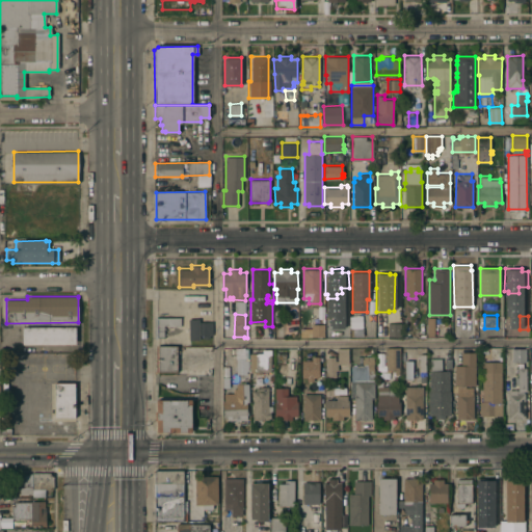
[(181,317),(181,325),(163,325),(164,337),(157,338),(157,317),(165,317),(181,317)]
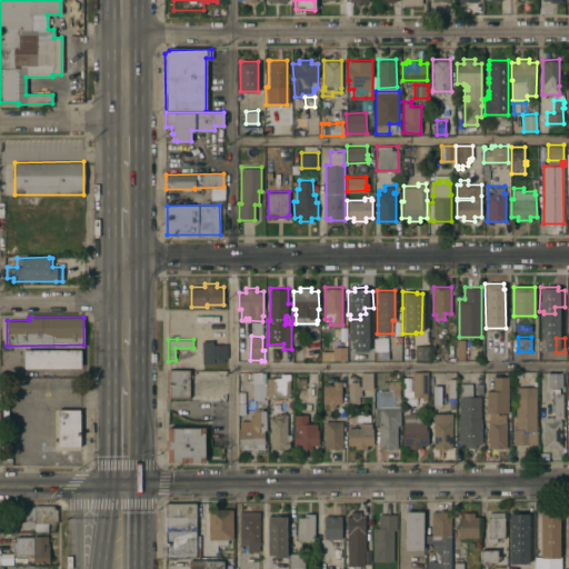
[(465,359),(457,359),(457,356),(456,339),(465,339),(465,359)]
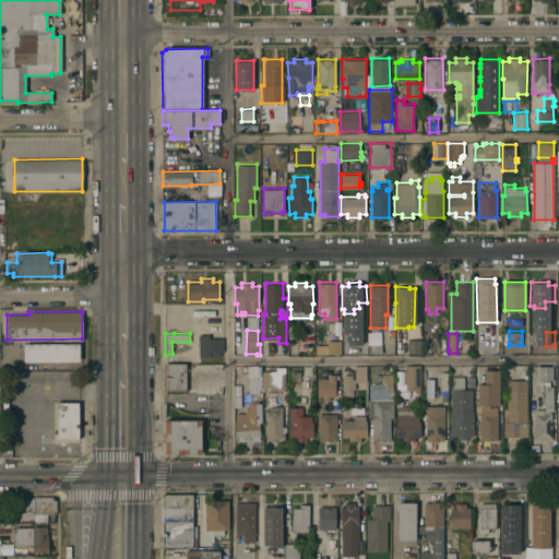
[(199,334),(210,334),(210,337),(223,337),(223,352),(221,353),(221,355),(214,355),(214,352),(210,352),(210,356),(199,356),(199,334)]
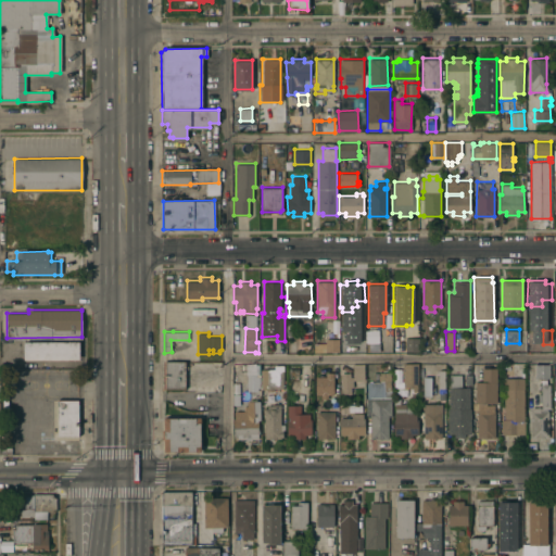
[(339,337),(349,336),(349,349),(340,349),(339,337)]
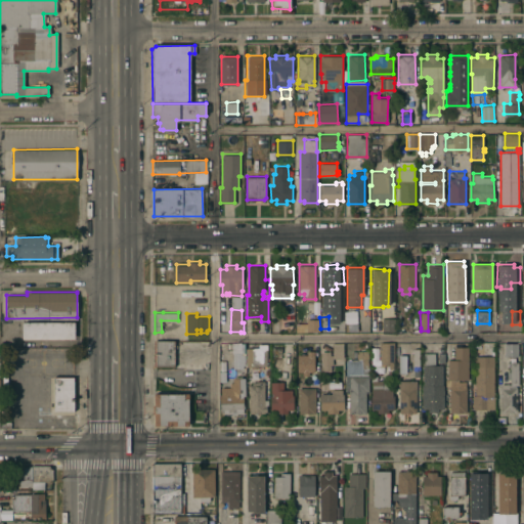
[(307,331),(307,318),(319,318),(319,331),(307,331)]
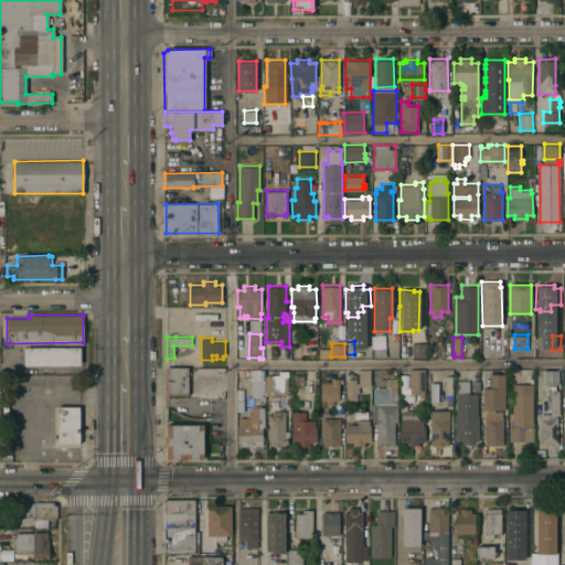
[(425,344),(425,358),(412,358),(412,344),(425,344)]
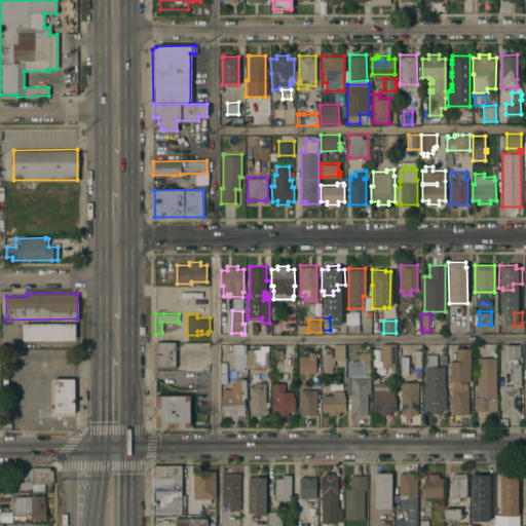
[(75,323),(75,339),(23,339),(23,323),(75,323)]
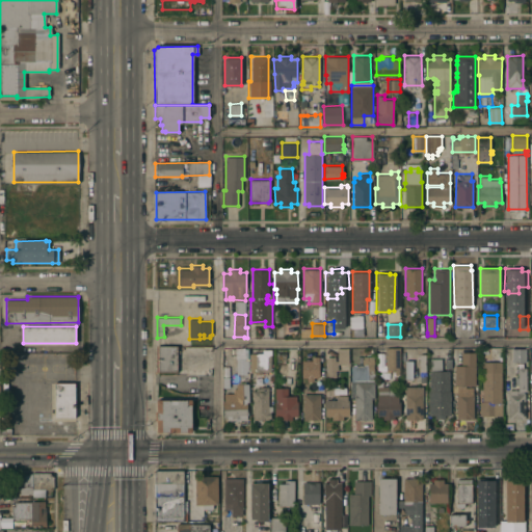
[(528,360),(526,360),(526,361),(512,362),(512,348),(526,347),(526,345),(527,345),(527,347),(528,360)]
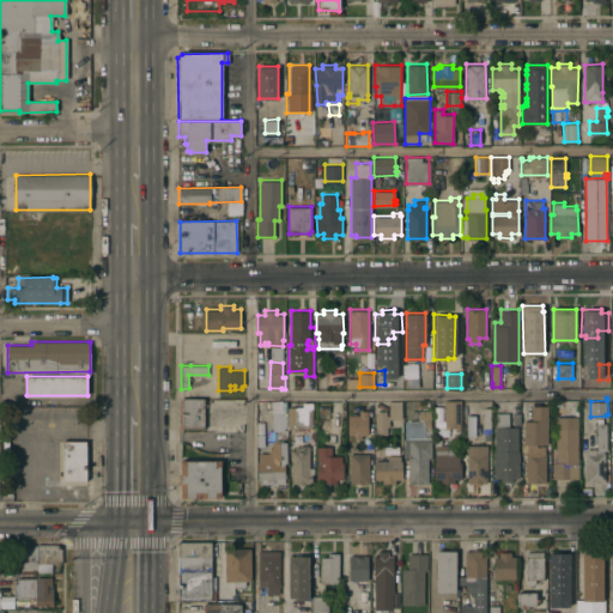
[(204,428),(180,428),(180,399),(204,399),(204,428)]
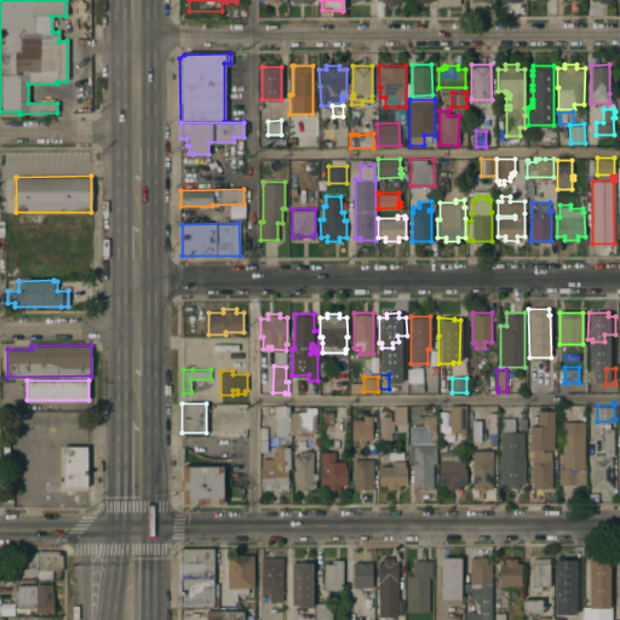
[(286,435),(277,435),(277,430),(276,430),(276,424),(277,424),(277,422),(276,422),(276,419),(277,419),(277,418),(276,418),(276,406),(287,406),(286,435)]
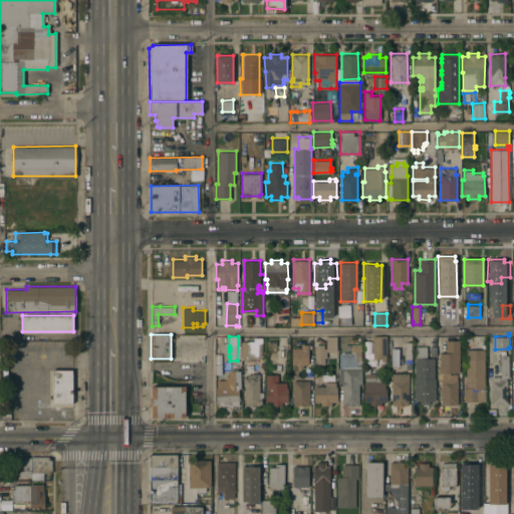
[(336,350),(326,350),(326,336),(336,336),(336,350)]
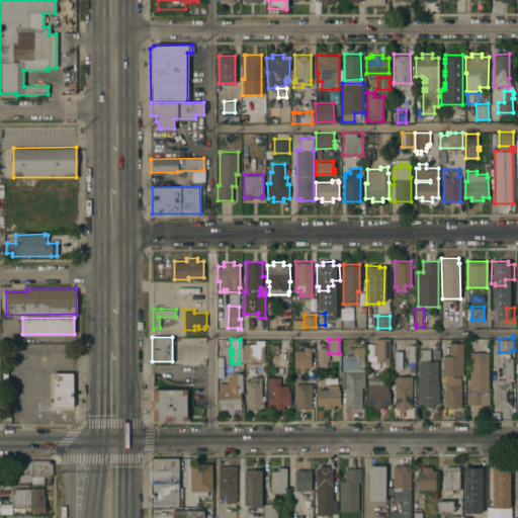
[(390,339),(390,359),(389,359),(389,364),(384,364),(384,361),(381,361),(381,359),(376,360),(375,339),(390,339)]
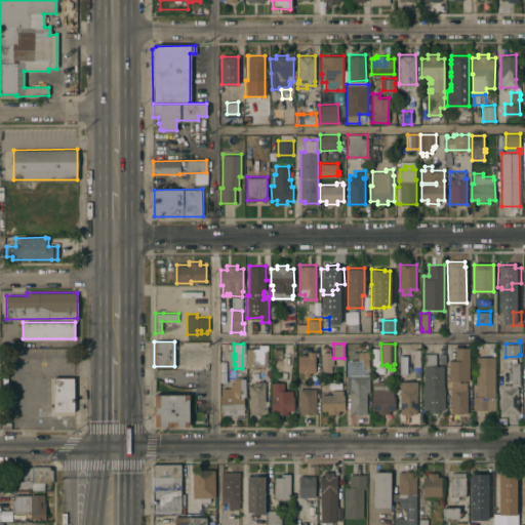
[(257,369),(251,369),(251,368),(245,368),(245,349),(258,349),(258,346),(268,346),(268,366),(257,366),(257,367),(257,369)]
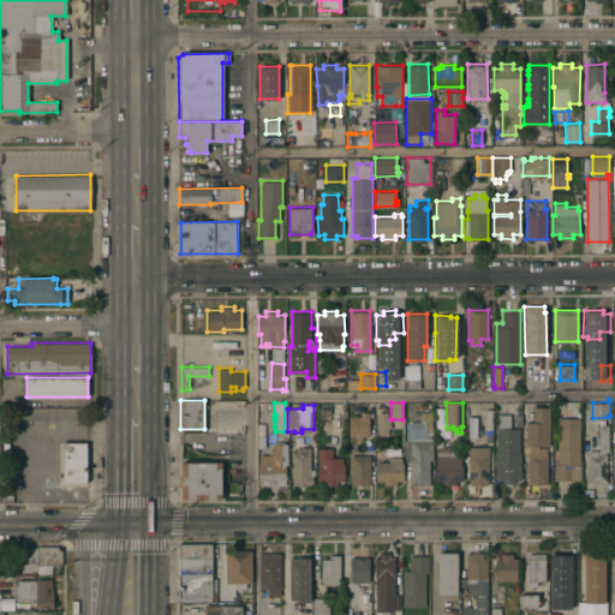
[(549,445),(538,445),(538,447),(547,447),(547,453),(548,453),(548,484),(527,484),(529,453),(525,453),(525,452),(523,452),(523,445),(525,445),(526,422),(533,422),(533,406),(549,406),(549,445)]
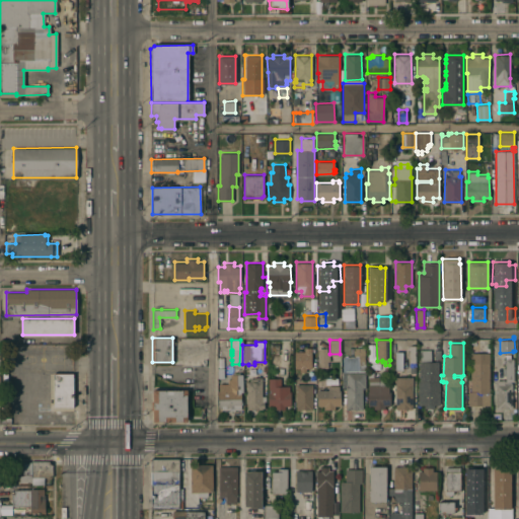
[(311,368),(306,368),(306,371),(300,371),(300,368),(294,368),(294,351),(304,351),(304,347),(311,347),(311,368)]
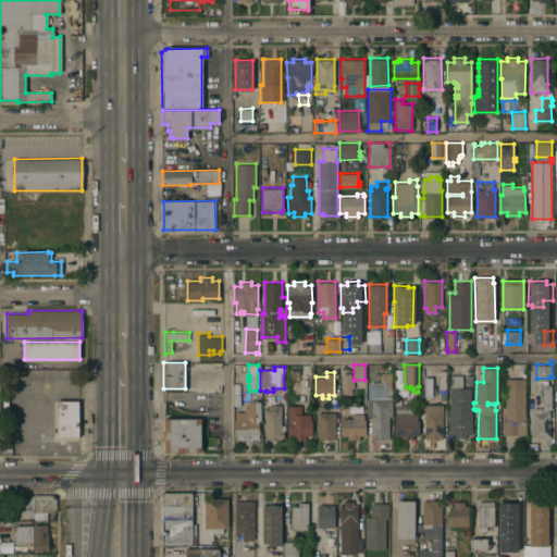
[(342,373),(350,373),(351,378),(354,378),(354,387),(351,387),(351,394),(343,394),(342,373)]
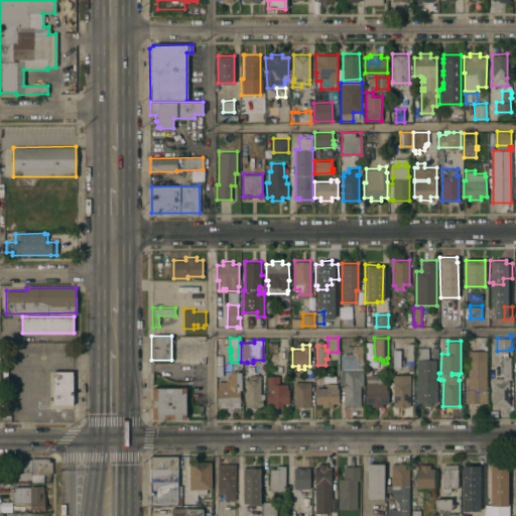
[(360,406),(344,406),(344,381),(341,381),(341,354),(350,354),(350,347),(363,347),(363,353),(363,363),(358,363),(358,369),(363,369),(363,386),(360,386),(360,406)]
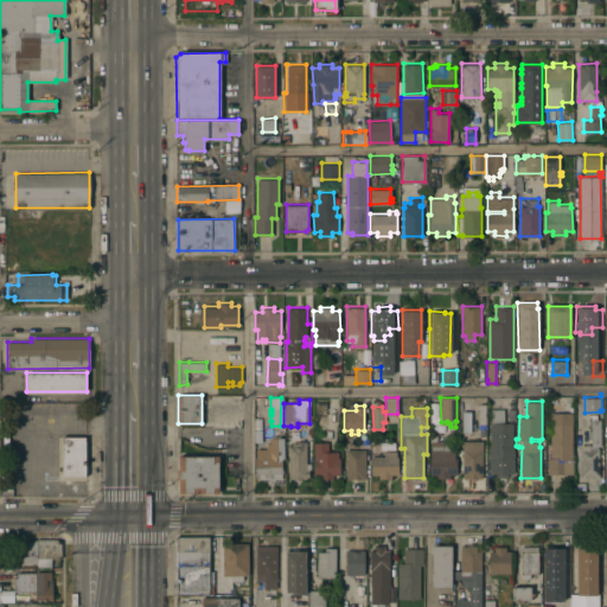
[(515,472),(508,472),(508,477),(496,477),(496,473),(489,473),(489,445),(491,445),(491,408),(504,408),(504,422),(512,422),(512,445),(515,445),(515,472)]
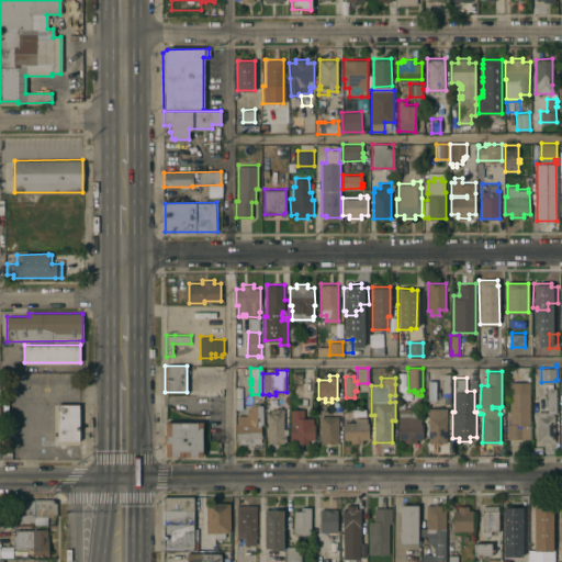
[(436,381),(435,402),(427,402),(427,381),(436,381)]
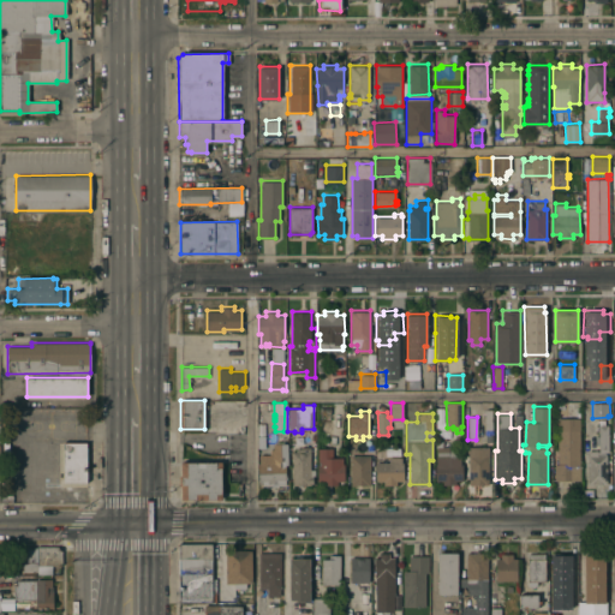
[(580,479),(555,479),(555,464),(557,464),(557,453),(555,453),(555,447),(559,447),(557,417),(580,417),(580,479)]
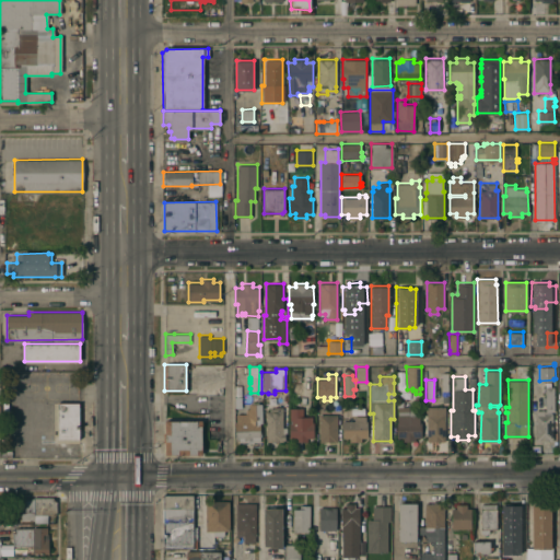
[(553,412),(550,412),(550,413),(551,413),(551,441),(534,441),(534,415),(535,415),(534,411),(544,410),(544,406),(541,406),(540,397),(544,397),(544,394),(539,394),(539,388),(544,388),(544,387),(544,383),(549,383),(549,387),(553,387),(553,412)]
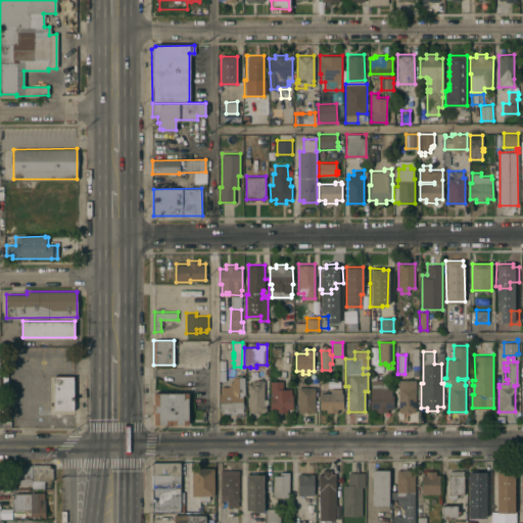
[(505,363),(493,363),(494,382),(505,381),(505,363)]
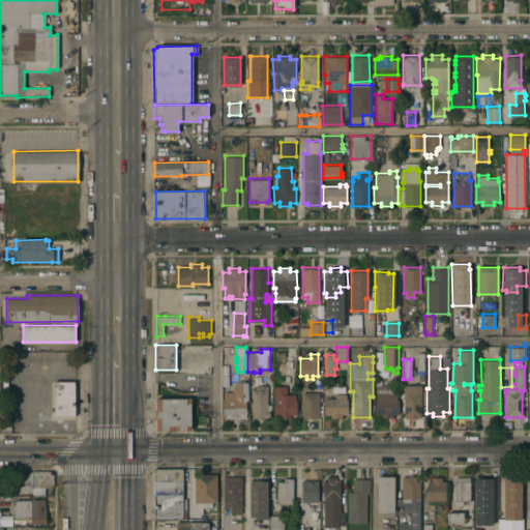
[(391,415),(391,418),(381,418),(381,415),(375,415),(375,394),(376,394),(376,386),(375,386),(375,380),(381,380),(381,385),(386,385),(386,388),(393,388),(393,393),(396,393),(396,400),(398,400),(398,415),(391,415)]
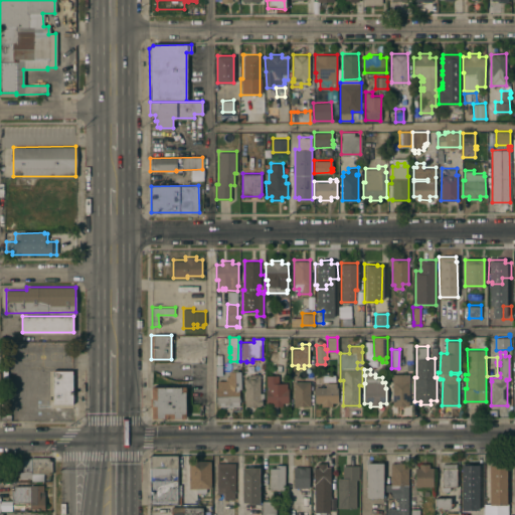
[(52,370),(72,370),(72,403),(52,403),(52,370)]
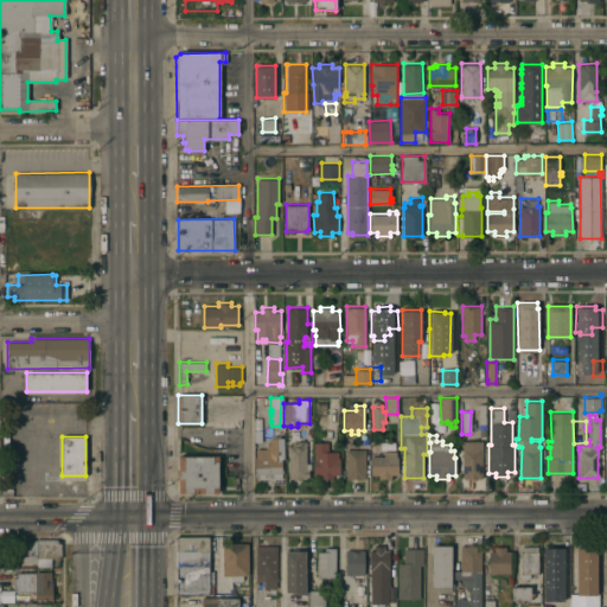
[(255,457),(256,457),(256,447),(269,447),(269,436),(282,436),(283,458),(282,458),(282,474),(279,474),(279,478),(260,478),(260,474),(255,474),(255,457)]
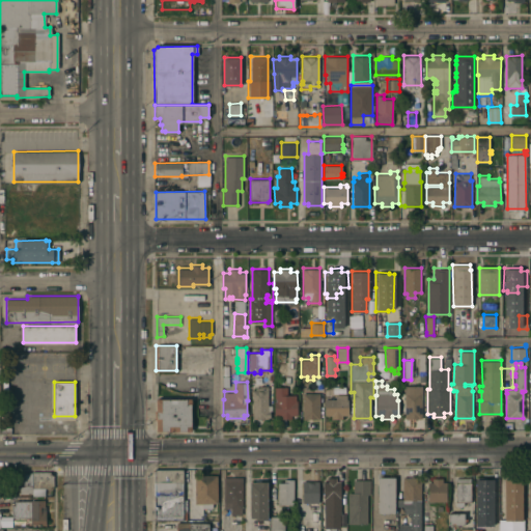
[(422,418),(404,418),(404,385),(421,385),(422,418)]
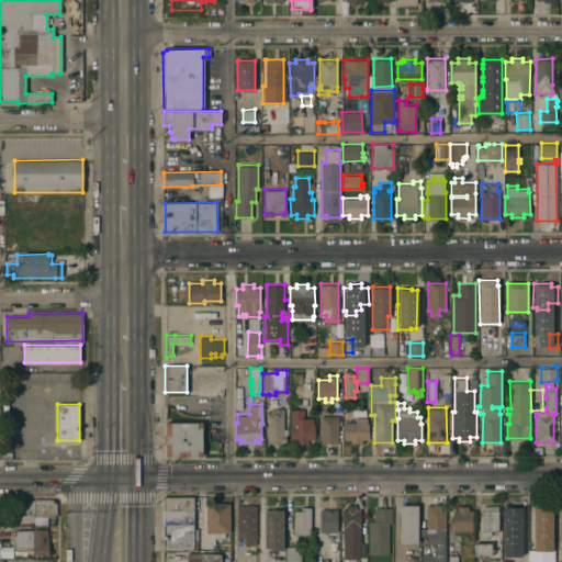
[(291,408),(303,408),(303,417),(313,417),(313,423),(315,423),(315,439),(308,439),(308,442),(296,442),(296,439),(290,439),(291,408)]
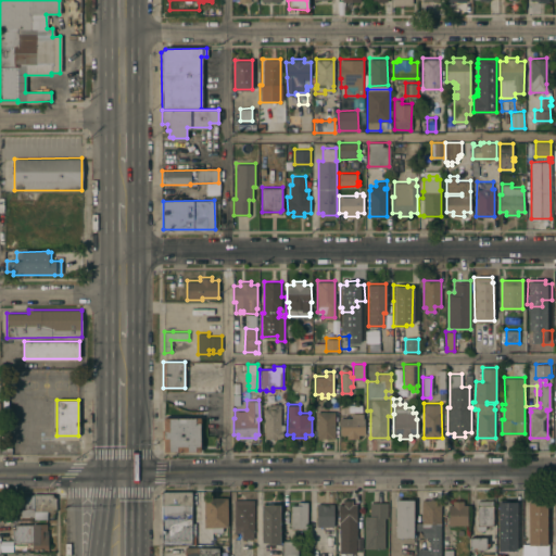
[(270,406),(270,405),(279,405),(280,425),(283,425),(283,437),(281,437),(281,438),(264,438),(264,407),(268,407),(268,406),(270,406)]
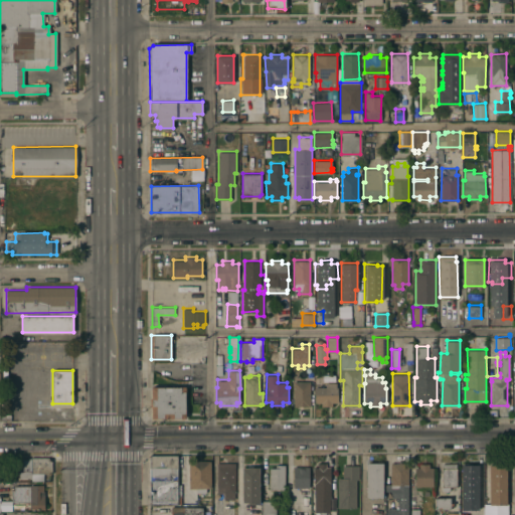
[(294,380),(310,380),(310,405),(294,405),(294,380)]
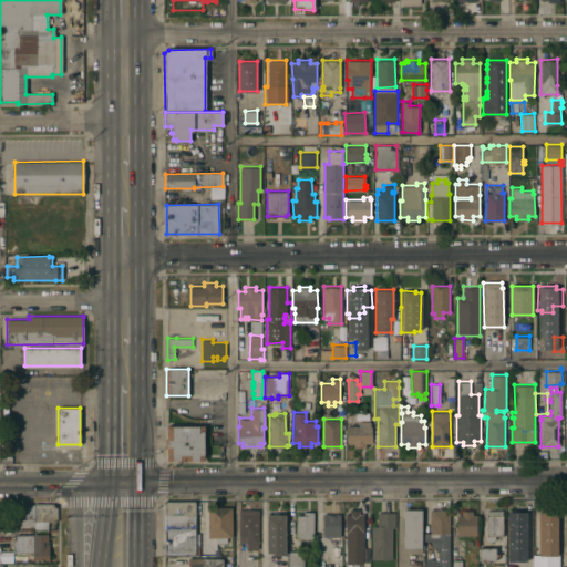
[(359,425),(359,421),(370,421),(370,425),(372,425),(372,442),(366,442),(366,446),(353,446),(353,443),(347,443),(347,425),(359,425)]
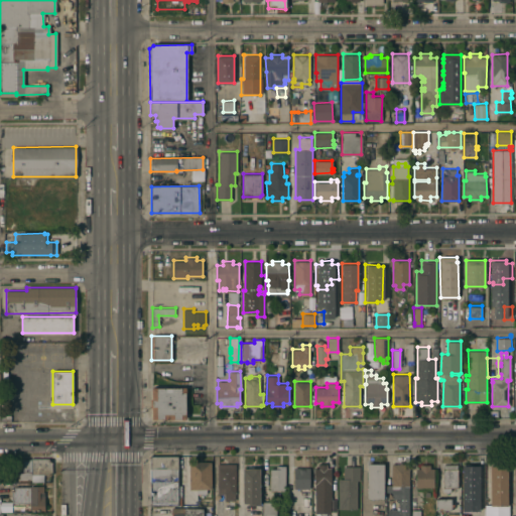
[(185,387),(185,418),(152,418),(152,407),(150,407),(150,398),(152,398),(152,387),(185,387)]
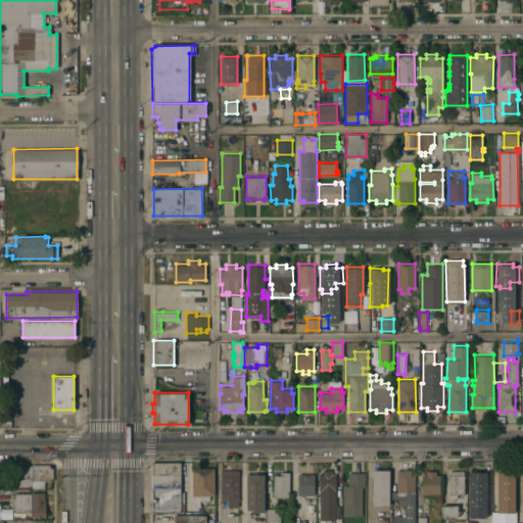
[(150,474),(150,463),(180,463),(180,491),(184,491),(184,502),(180,502),(180,511),(152,511),(152,474),(150,474)]
